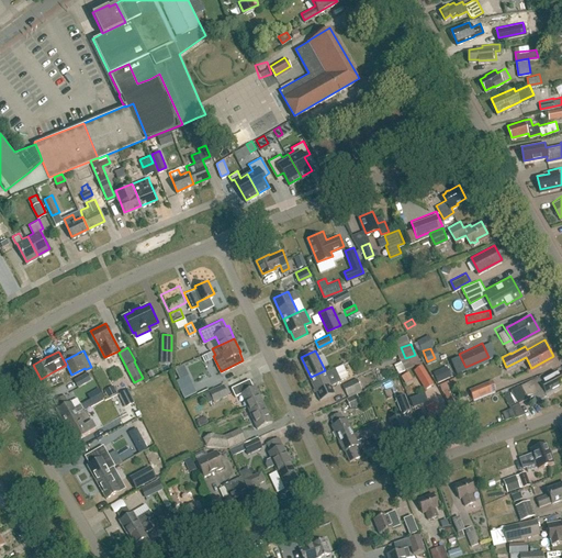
[(425,387),(434,382),(422,363),(413,368),(425,387)]
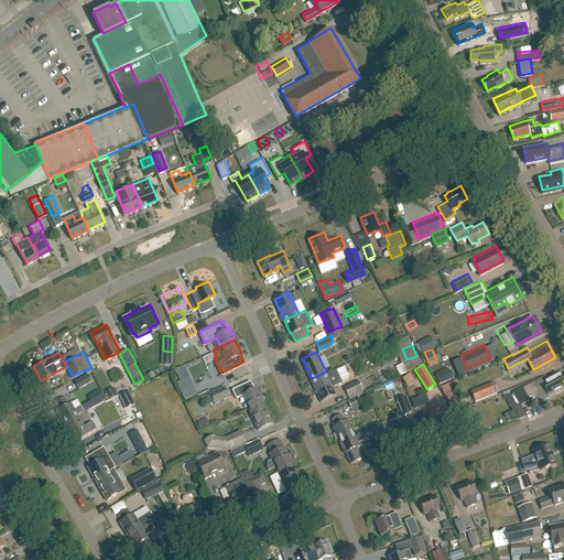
[(434,370),(438,381),(452,376),(447,365),(434,370)]
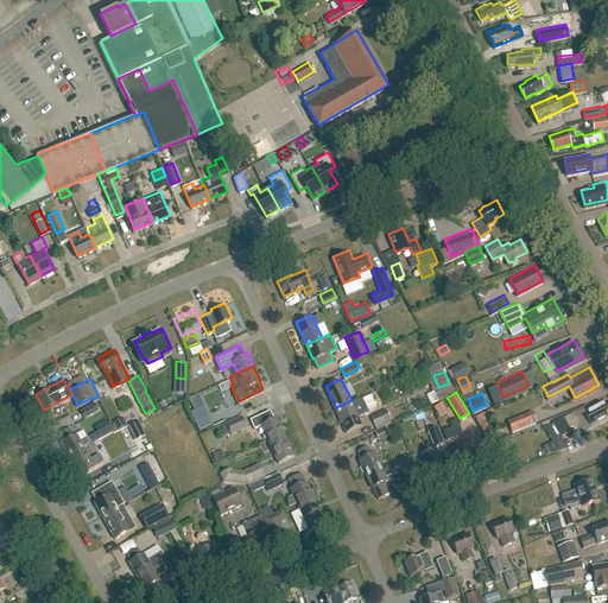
[(352,400),(336,407),(346,430),(362,423),(358,414),(369,408),(362,395),(352,400)]
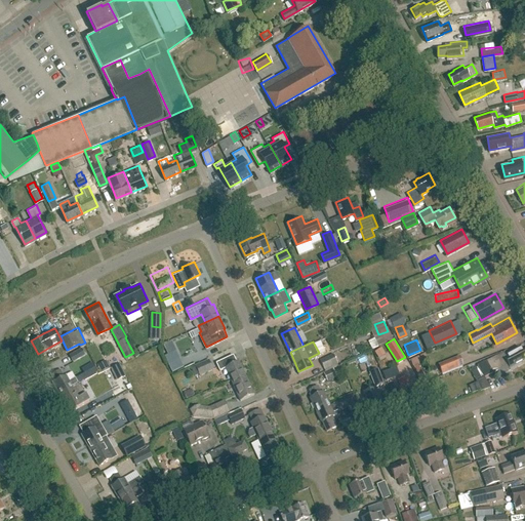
[(378,342),(371,345),(375,354),(382,350),(378,342)]
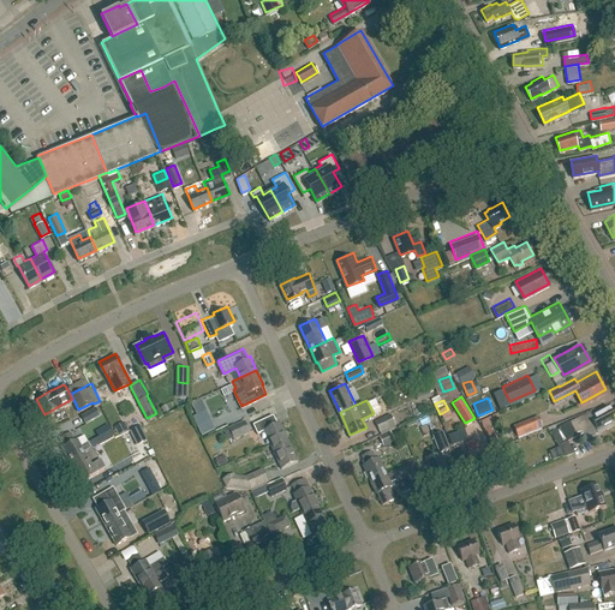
[(614,417),(614,407),(613,404),(593,413),(591,408),(560,425),(567,438),(596,423),(598,429),(611,422),(610,420),(614,417)]
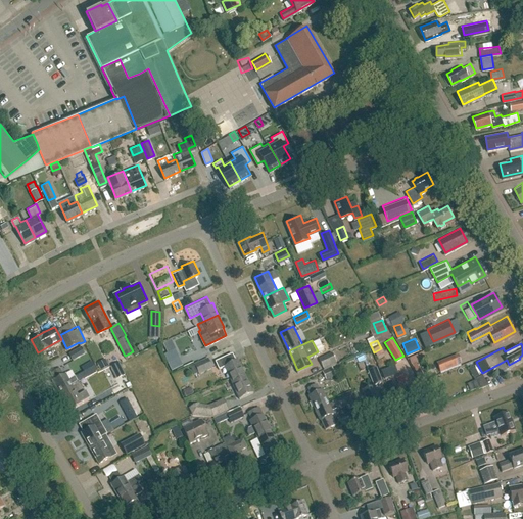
[(80,344),(68,350),(72,357),(83,350),(80,344)]
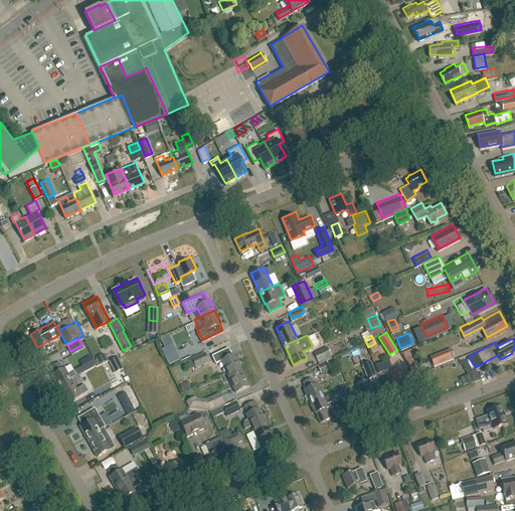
[(173,341),(161,347),(168,362),(180,356),(173,341)]
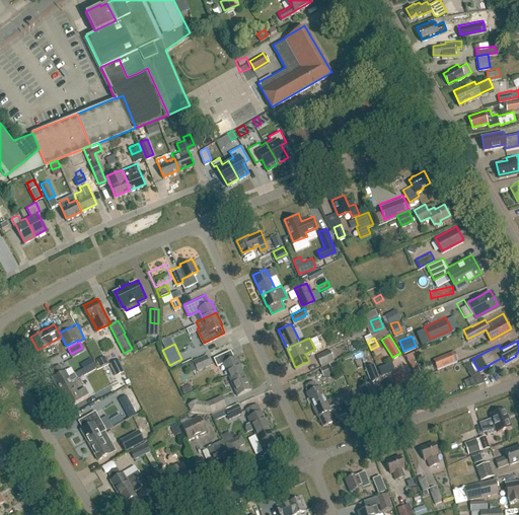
[(321,363),(334,357),(329,347),(316,353),(321,363)]
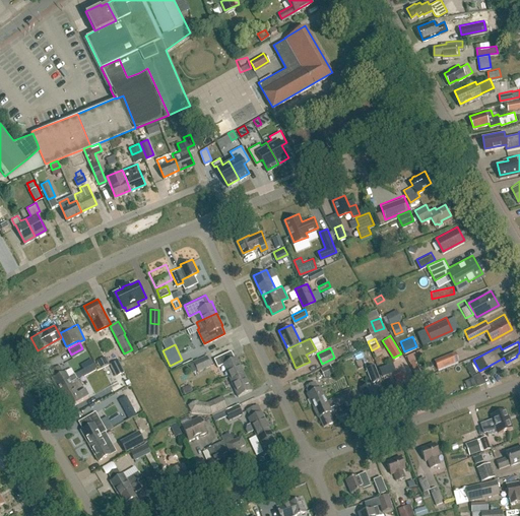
[(229,374),(242,367),(237,356),(235,357),(231,348),(214,357),(217,365),(223,362),(229,374)]
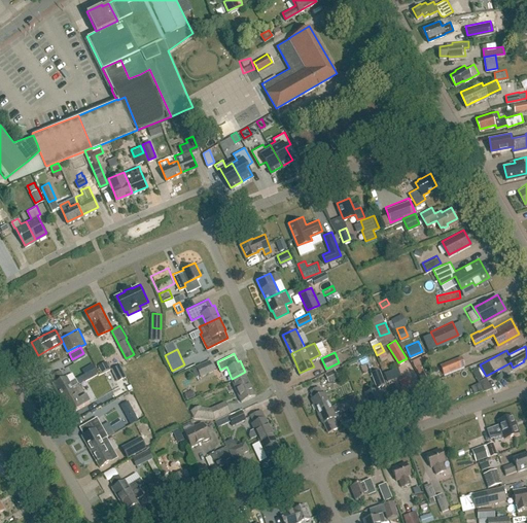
[(444,372),(465,363),(461,354),(440,362),(444,372)]
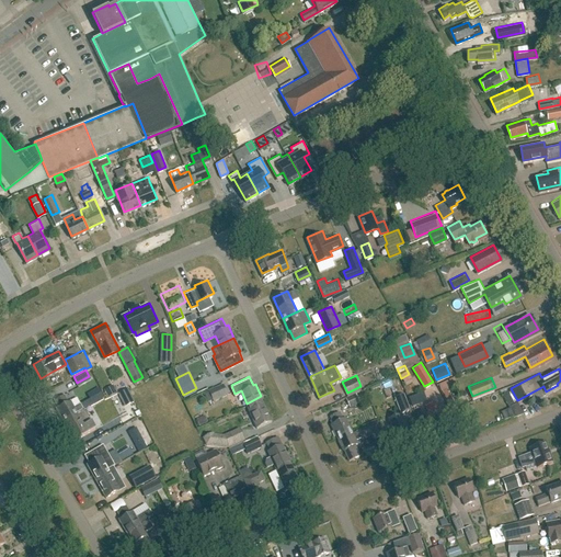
[(214,398),(228,393),(224,381),(208,387),(214,398)]
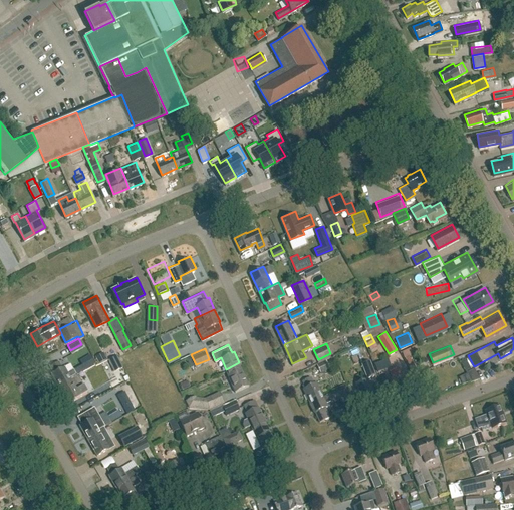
[(90,352),(83,356),(89,365),(95,362),(90,352)]
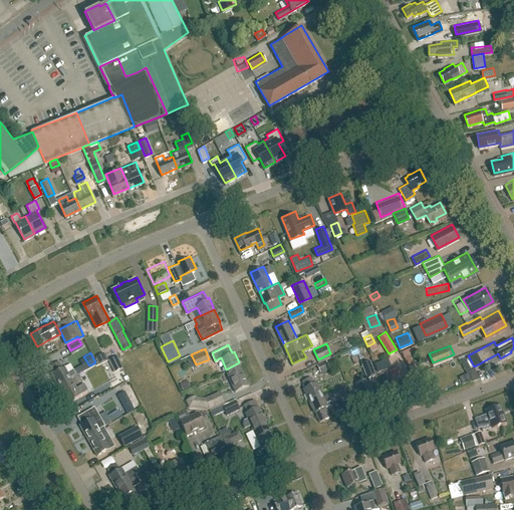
[(116,353),(108,357),(113,368),(122,364),(116,353)]
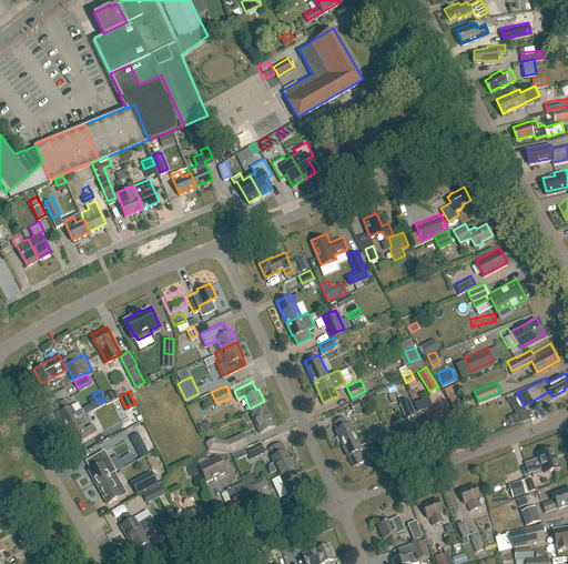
[(354,410),(365,404),(361,395),(350,401),(354,410)]
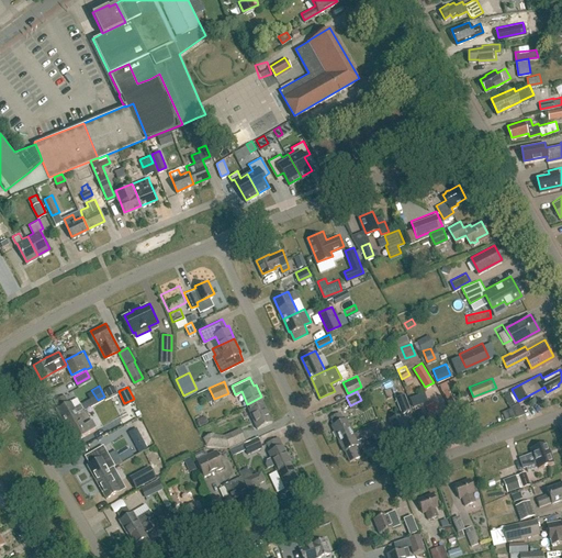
[(402,411),(411,408),(404,392),(395,395),(402,411)]
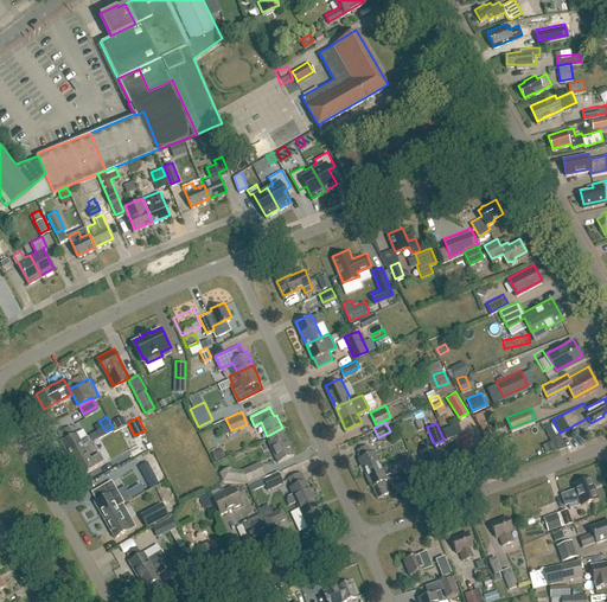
[(69,453),(84,444),(84,443),(91,440),(88,433),(81,437),(77,430),(74,433),(70,424),(59,429),(64,437),(62,439),(69,453)]
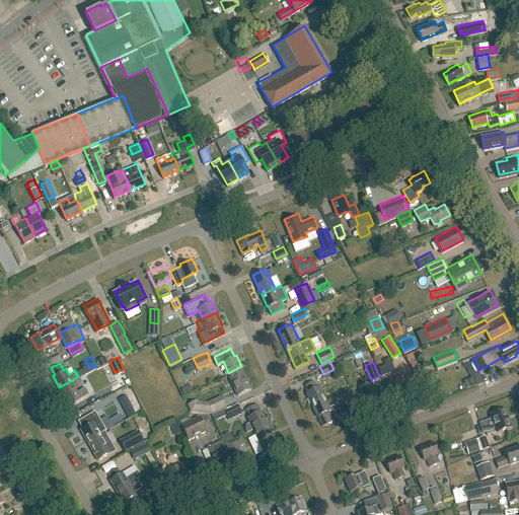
[(247,378),(241,366),(228,373),(233,384),(237,393),(250,387),(247,378)]
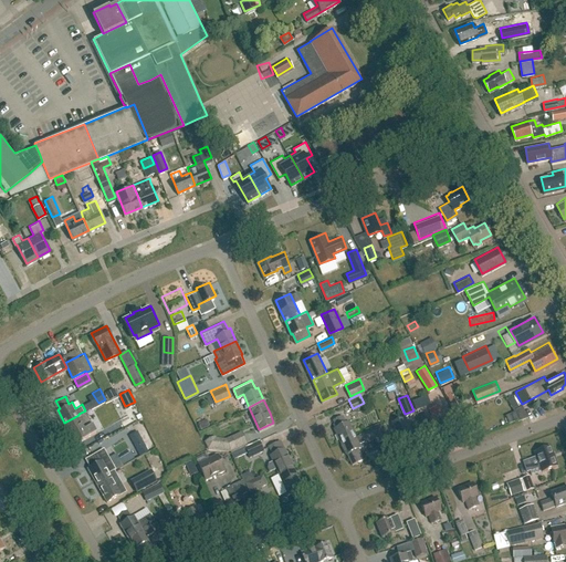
[(442,409),(439,402),(429,406),(432,414),(429,415),(435,428),(450,423),(444,408),(442,409)]
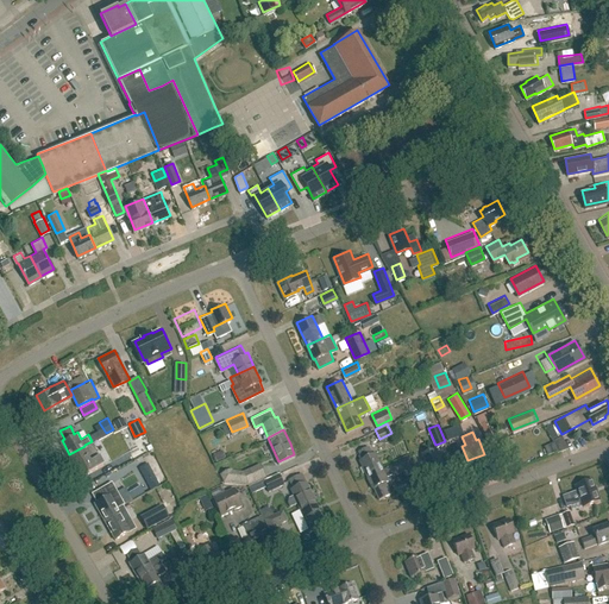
[(567,446),(563,435),(545,444),(548,452),(557,448),(558,450),(562,448),(567,446)]
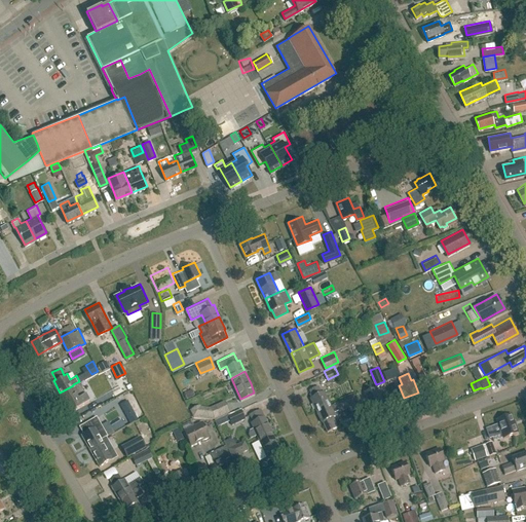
[(316,408),(330,402),(324,389),(322,390),(318,383),(309,387),(312,395),(310,396),(316,408)]
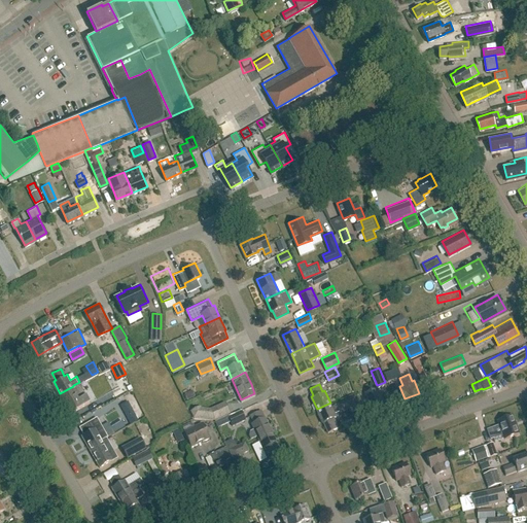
[(73,386),(60,393),(66,405),(68,404),(72,411),(80,406),(77,398),(79,397),(73,386)]
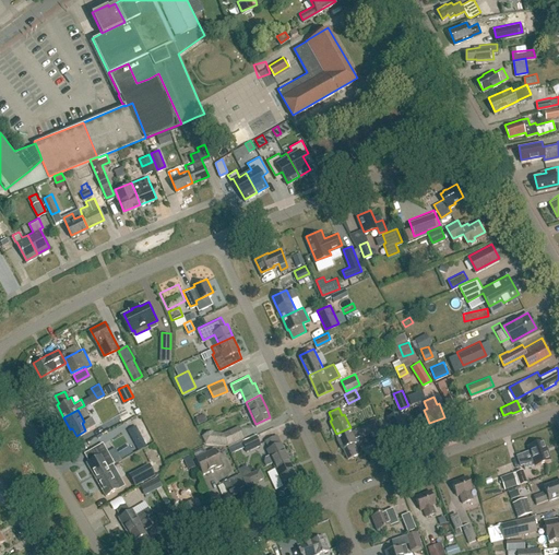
[(401,418),(397,411),(388,414),(391,422),(388,423),(393,437),(408,430),(403,417),(401,418)]
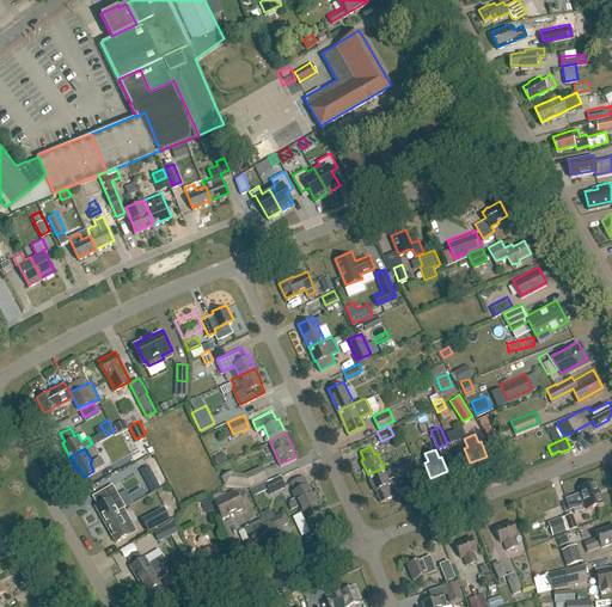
[(222,451),(215,453),(218,460),(225,457),(222,451)]
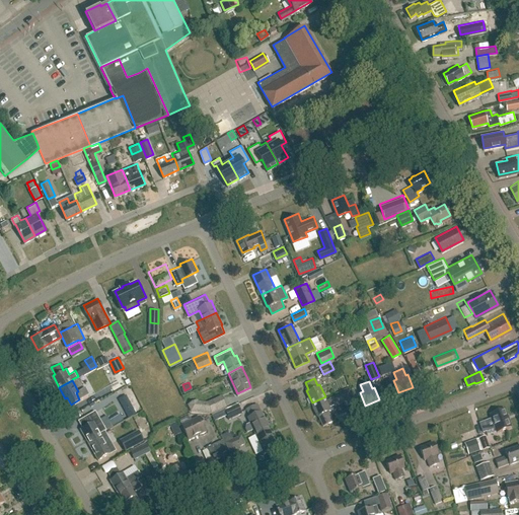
[(350,386),(325,397),(325,396),(312,402),(317,415),(319,413),(323,420),(331,416),(328,409),(330,408),(329,405),(334,402),(335,405),(345,400),(346,403),(356,399),(350,386)]
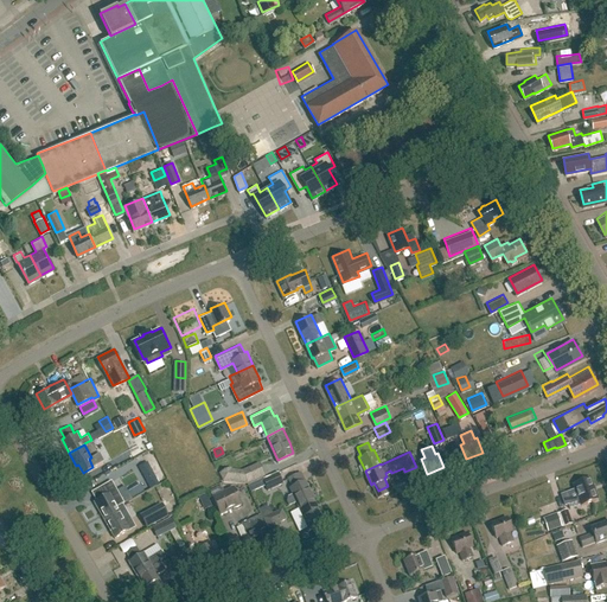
[(149,485),(159,480),(147,459),(138,463),(149,485)]
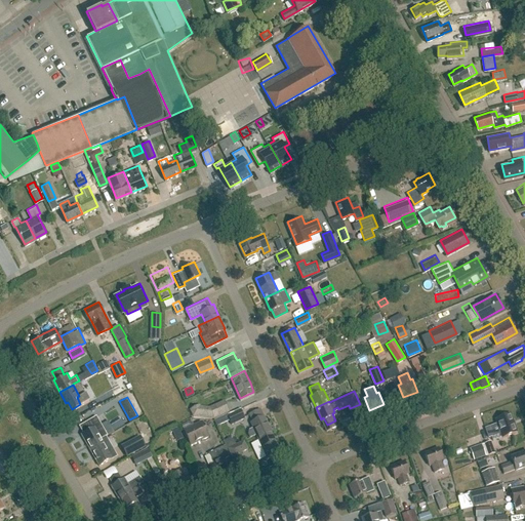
[(190,406),(193,413),(213,415),(219,413),(215,402),(209,405),(200,403),(199,402),(190,406)]
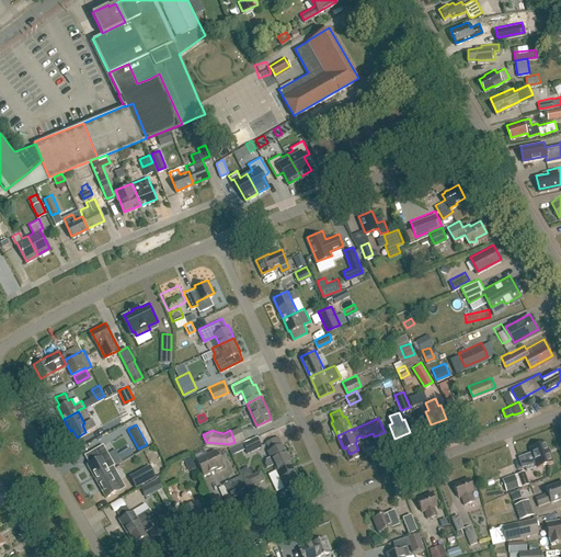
[(262,444),(256,434),(242,441),(242,440),(229,445),(231,452),(244,446),(248,451),(262,444)]
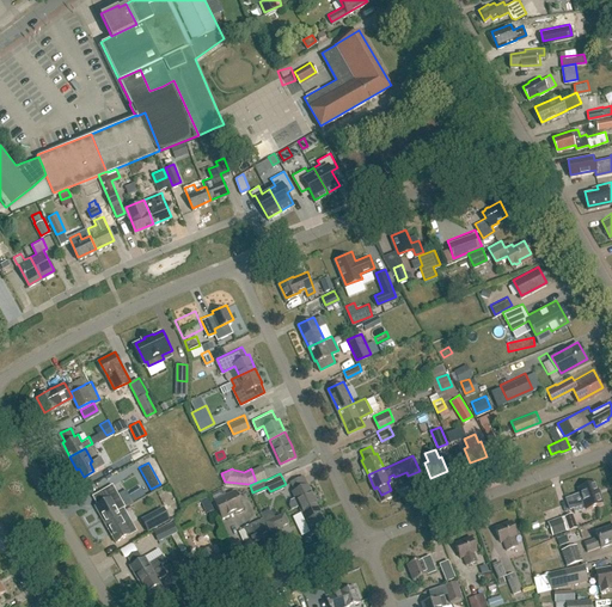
[(299,503),(314,496),(307,482),(304,473),(291,479),(294,488),(292,489),(295,496),(291,498),(291,503),(292,507),(299,503)]
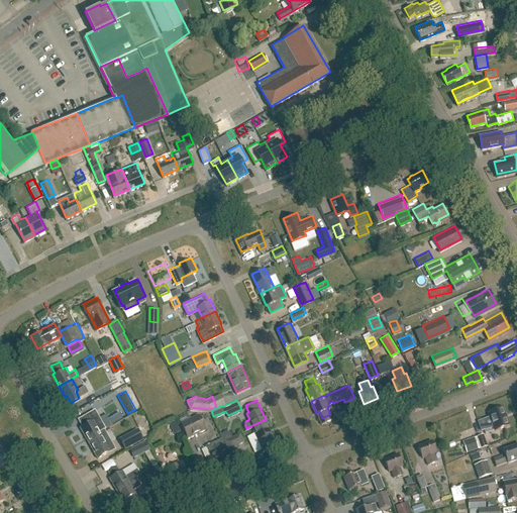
[(495,427),(508,422),(502,404),(489,409),(490,414),(478,418),(481,428),(494,423),(495,427)]
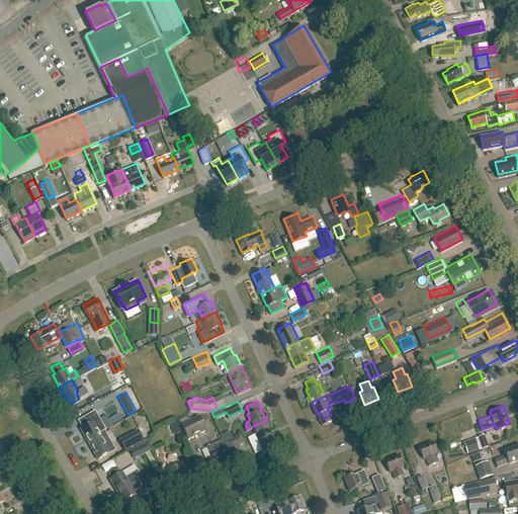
[(104,428),(105,427),(94,409),(78,418),(82,425),(80,426),(87,437),(104,428)]
